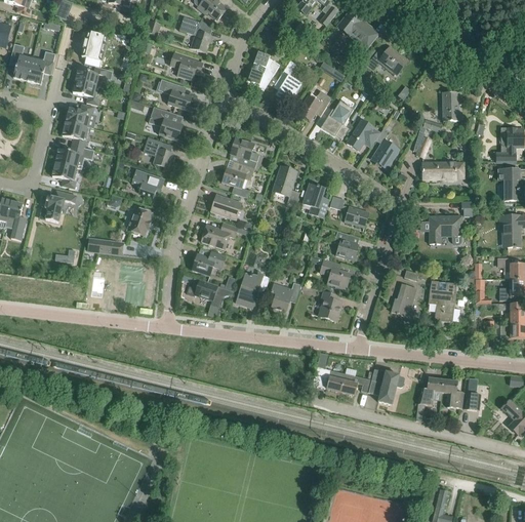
[(29,8),(31,0),(4,0),(18,5),(16,10),(29,14),(31,8),(29,8)]
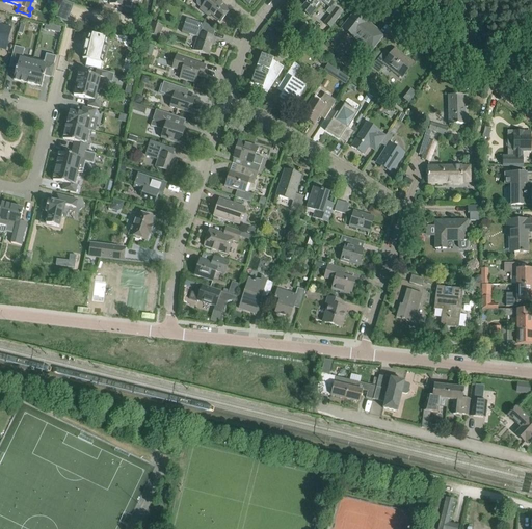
[(230,7),(222,1),(221,0),(197,0),(198,2),(202,5),(201,7),(209,14),(210,11),(220,20),(230,7)]
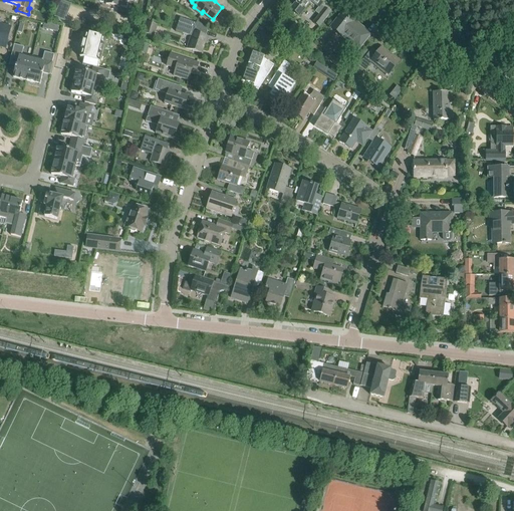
[(295,0),(290,6),(298,13),(299,13),(309,0),(313,0),(319,5),(315,9),(319,12),(313,19),(319,24),(330,10),(321,3),(323,0),(295,0)]
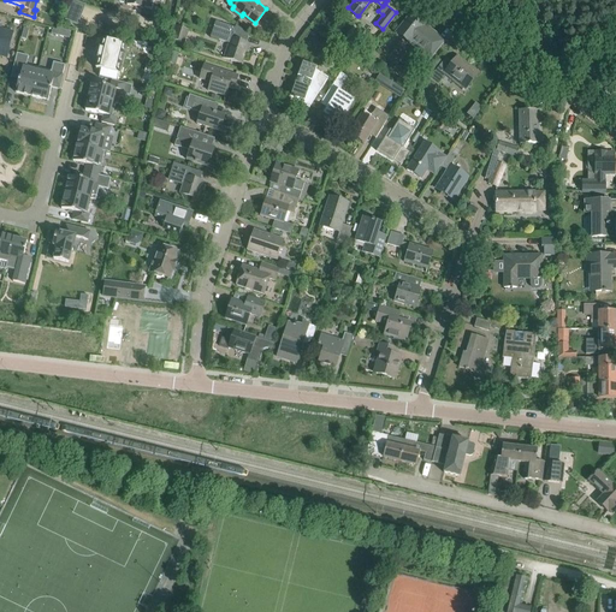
[(66,18),(78,23),(81,16),(69,11),(66,18)]
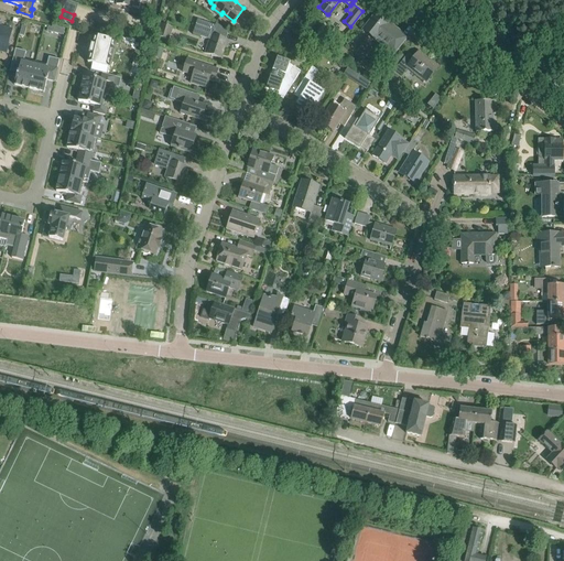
[(377,10),(369,19),(362,28),(393,52),(408,34),(401,29),(399,32),(388,23),(390,20),(377,10)]
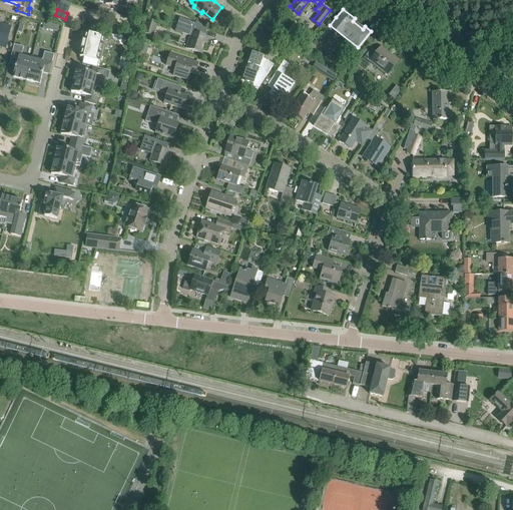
[(0,41),(0,42),(6,44),(11,25),(0,22),(0,16),(0,15),(0,14),(0,41)]
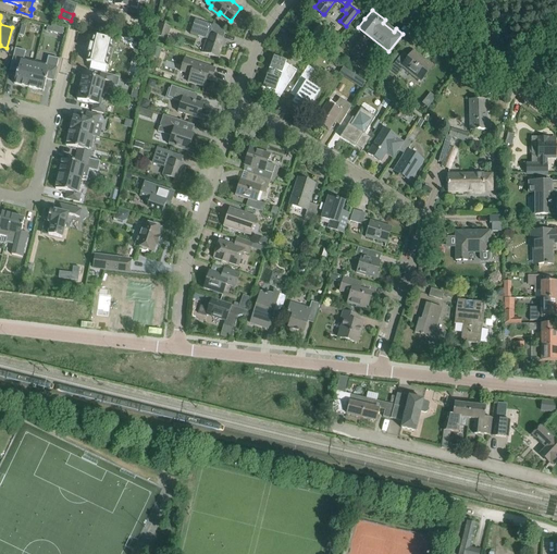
[(225,29),(217,23),(213,21),(213,23),(196,17),(190,31),(210,37),(206,51),(219,56),(223,42),(224,42),(226,37),(223,36),(225,29)]
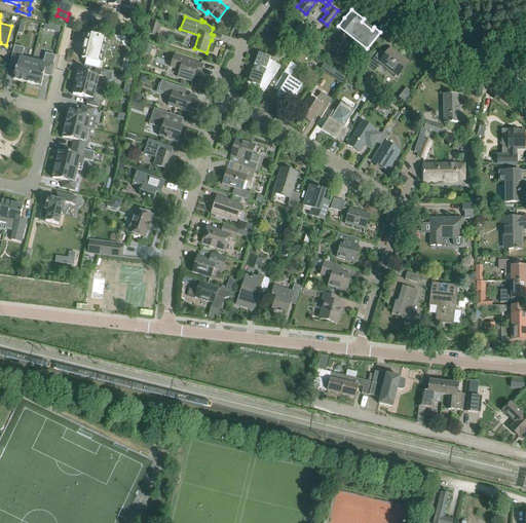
[(146,31),(157,35),(161,24),(149,20),(146,31)]
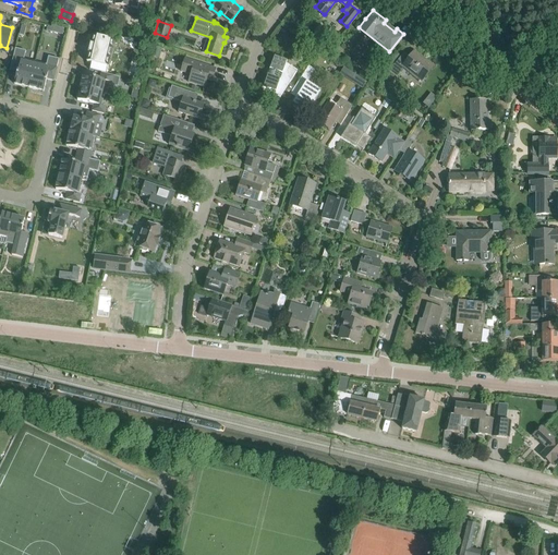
[(89,51),(87,60),(91,61),(89,67),(101,70),(106,71),(114,38),(94,33),(92,41),(91,41),(88,50),(89,51)]
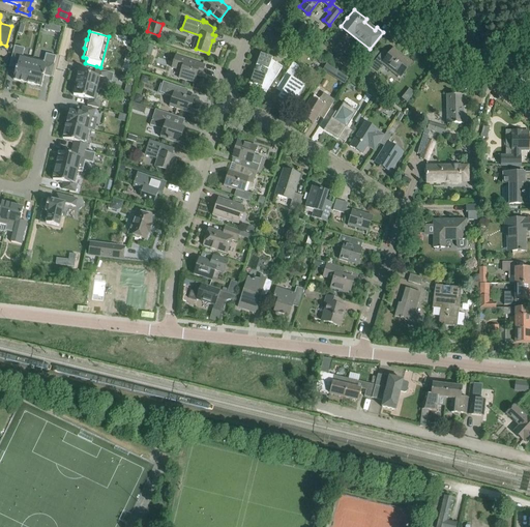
[(27,80),(33,56),(23,54),(25,46),(15,44),(9,63),(16,65),(13,77),(27,80)]
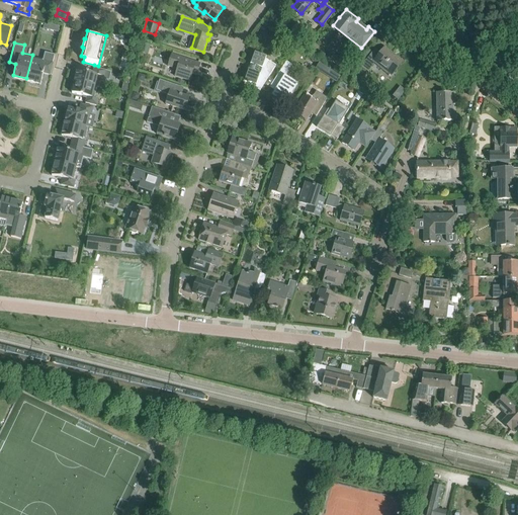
[(385,45),(377,55),(371,51),(362,63),(369,68),(374,60),(391,72),(402,57),(401,58),(385,46),(386,45),(385,45)]
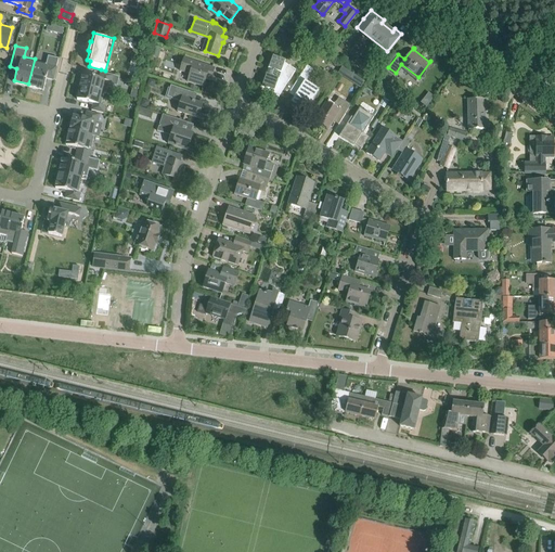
[(53,77),(59,56),(48,53),(46,62),(35,59),(28,84),(43,88),(47,76),(53,77)]
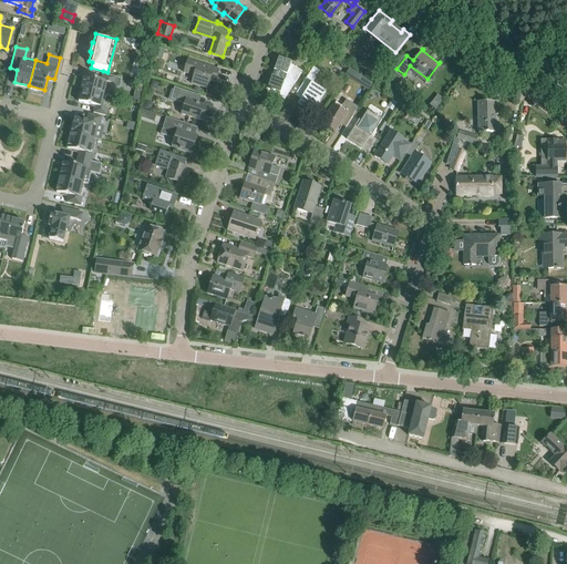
[(215,80),(216,75),(219,67),(189,57),(185,71),(195,74),(193,81),(207,85),(209,79),(215,80)]
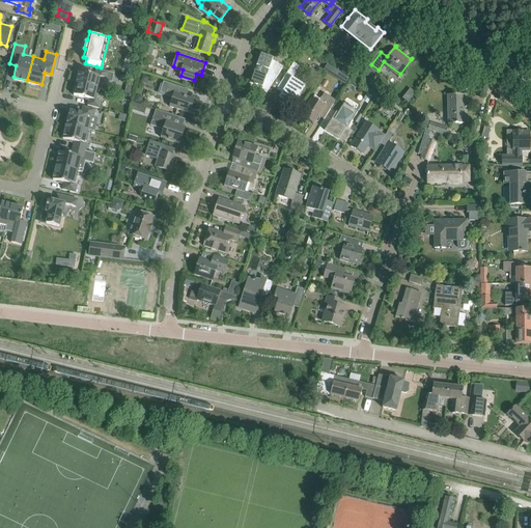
[(283,64),(272,58),(273,56),(267,53),(264,53),(263,53),(261,54),(260,55),(259,56),(256,63),(257,63),(256,70),(255,68),(252,76),(252,77),(252,79),(253,80),(254,82),(256,83),(258,83),(257,85),(267,90),(283,64)]
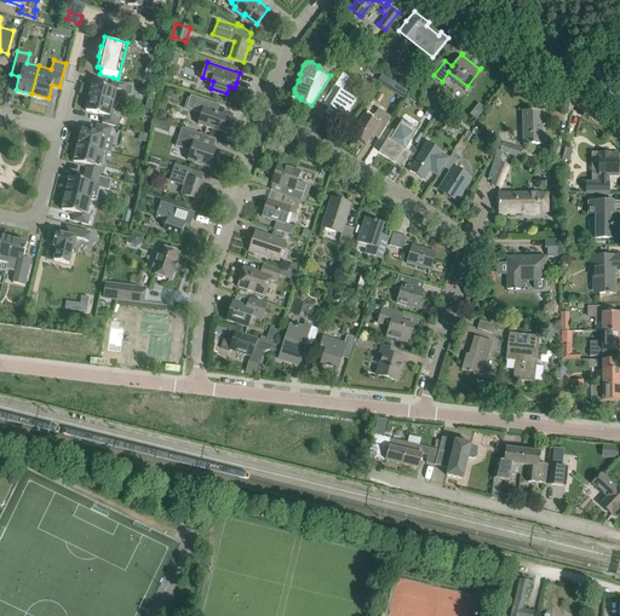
[(131,93),(133,82),(118,79),(113,78),(112,85),(93,80),(90,95),(116,101),(116,102),(119,102),(121,92),(131,93)]
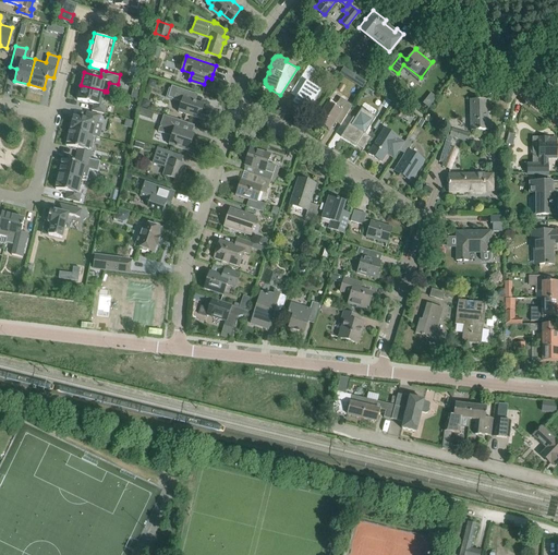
[(295,84),(291,92),(298,96),(293,104),(298,107),(300,104),(306,109),(311,103),(311,104),(317,94),(320,88),(307,80),(312,74),(304,70),(295,84)]
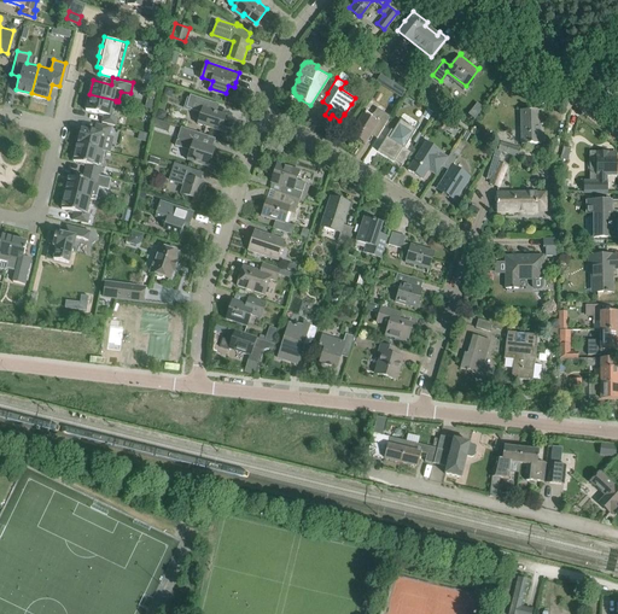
[(187,105),(187,106),(192,107),(202,111),(199,122),(209,124),(221,129),(226,112),(217,110),(216,110),(208,106),(210,99),(197,94),(192,93),(187,105)]
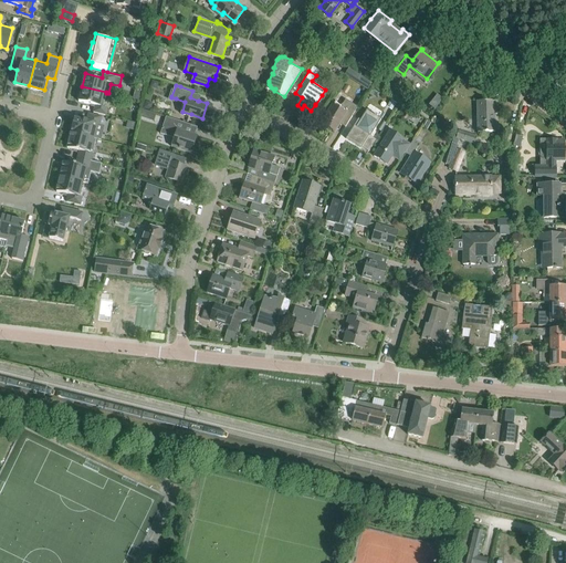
[(103,104),(106,93),(106,92),(82,86),(79,98),(95,103),(93,110),(106,113),(107,105),(103,104)]
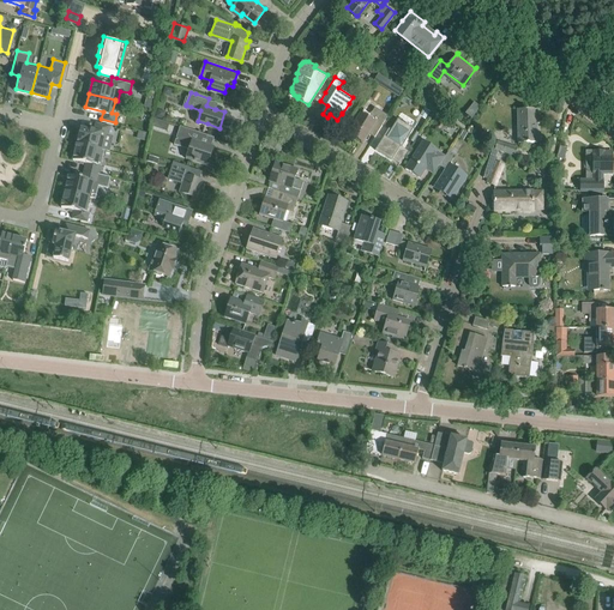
[(372,125),(379,128),(389,113),(375,104),(368,116),(361,112),(349,131),(363,139),(372,125)]
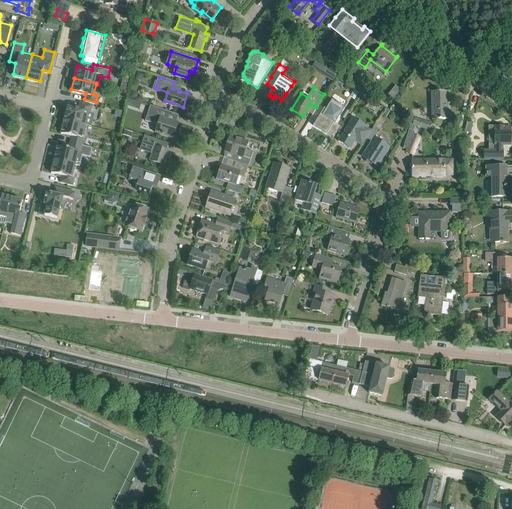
[(137,97),(138,92),(137,90),(132,88),(130,95),(137,97)]
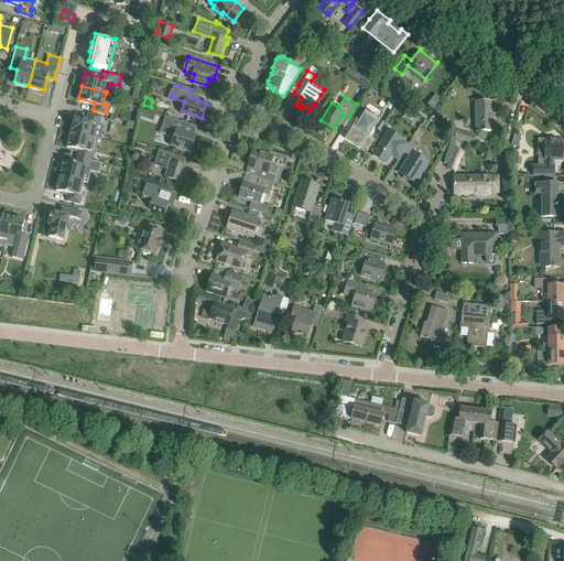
[(496,97),(476,98),(476,129),(494,129),(492,111),(496,111),(496,97)]
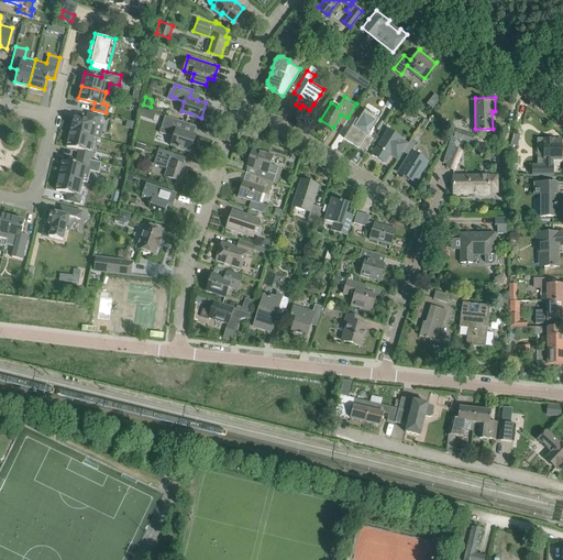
[(353,121),(350,125),(344,135),(359,145),(360,144),(366,149),(375,136),(368,132),(379,116),(365,107),(355,123),(353,121)]
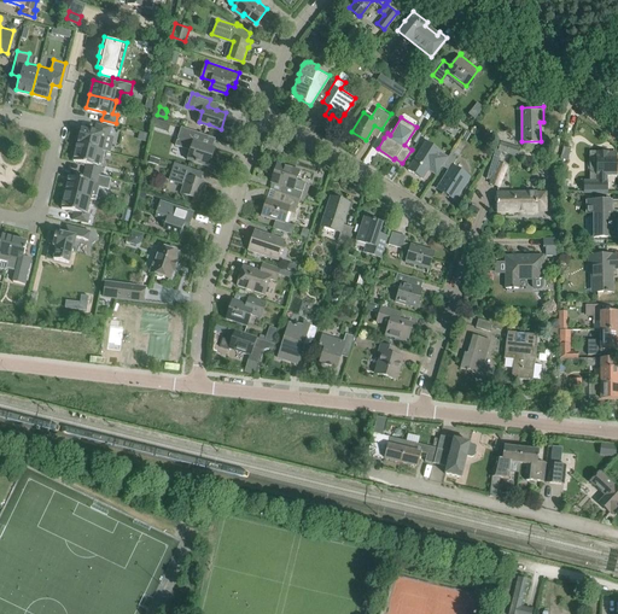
[(111,124),(97,121),(94,129),(81,126),(77,142),(103,148),(106,132),(109,133),(111,124)]
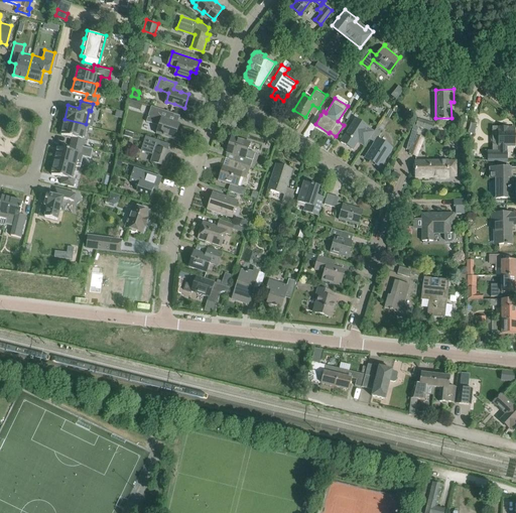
[(179,121),(177,121),(168,118),(170,111),(151,104),(146,120),(159,124),(157,131),(174,137),(179,121)]
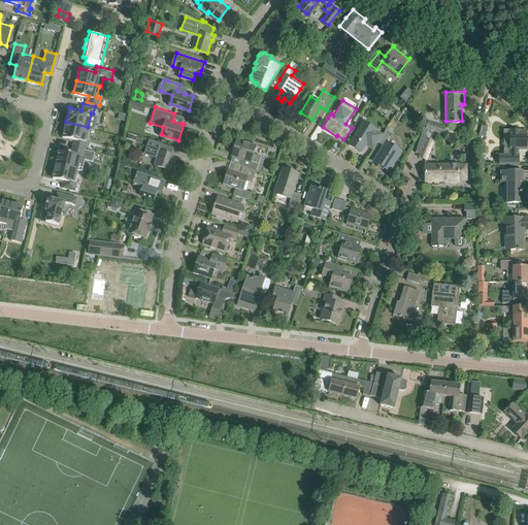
[(235,117),(231,124),(239,129),(243,123),(235,117)]
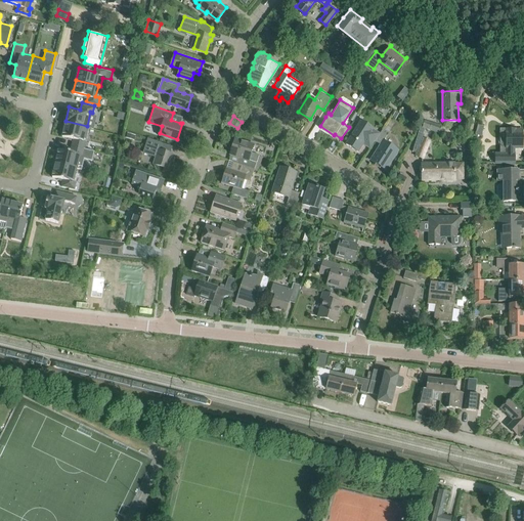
[(360,119),(346,142),(358,149),(365,138),(373,142),(375,138),(380,131),(360,119)]
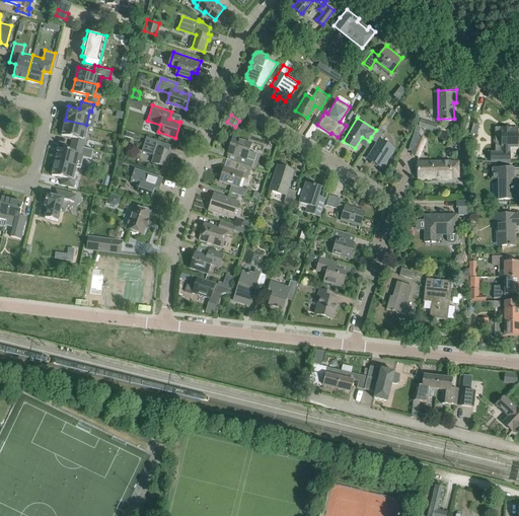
[(418,125),(436,130),(438,123),(420,118),(418,125)]
